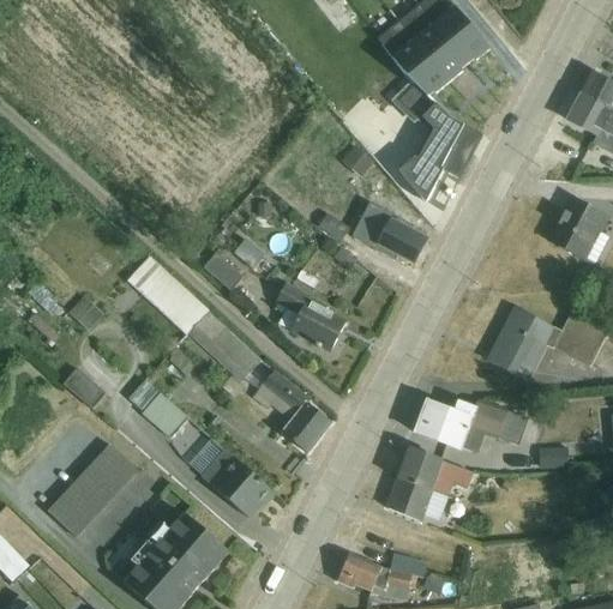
[(376,0),(367,6),(397,52),(421,35),(397,0),(376,0)]
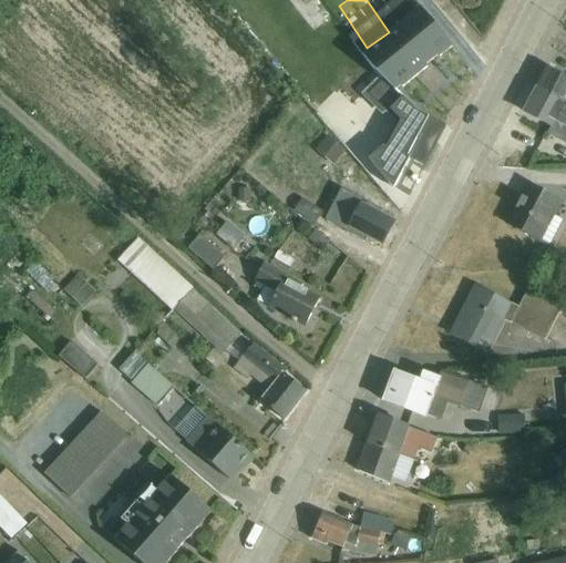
[(565,74),(546,64),(535,85),(565,101),(565,74)]
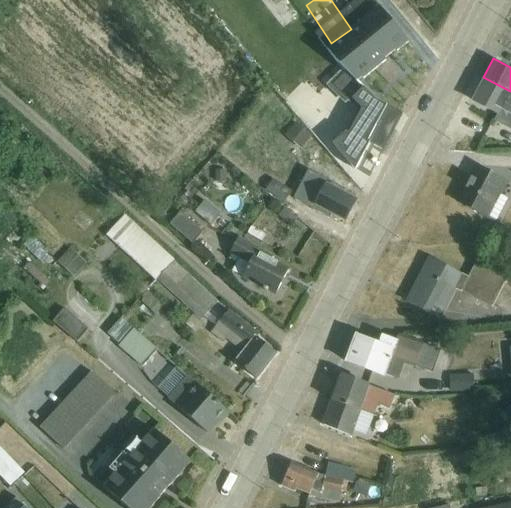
[(340,68),(326,82),(345,101),(347,98),(356,107),(345,130),(331,141),(354,168),(369,140),(382,148),(401,112),(374,97),(345,68),(342,71),(340,68)]
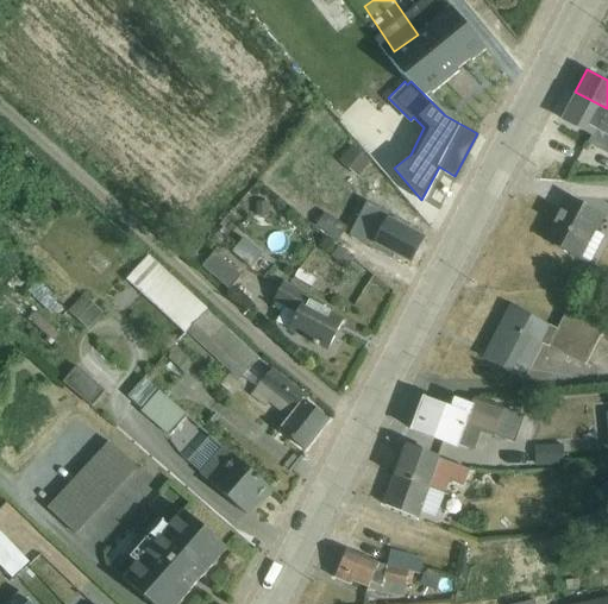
[(605,134),(607,136),(607,108),(575,92),(562,118),(601,138),(605,134)]
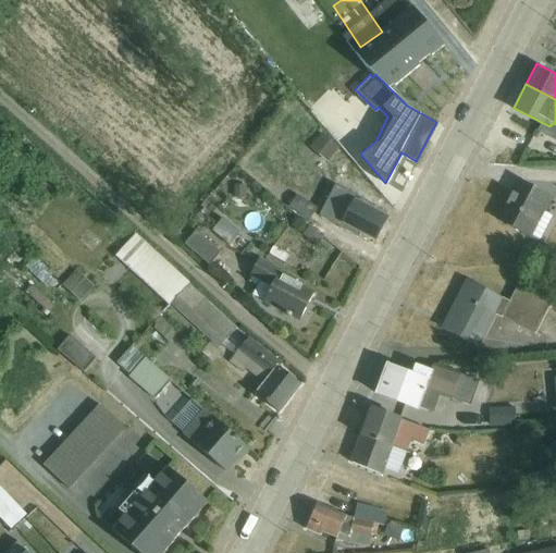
[(340,147),(322,130),(309,145),(328,160),(340,147)]
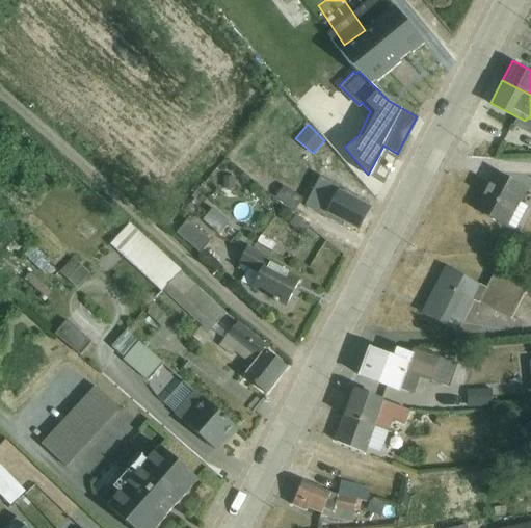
[(528,204),(521,201),(527,188),(496,172),(476,209),(507,225),(507,223),(514,228),(528,204)]
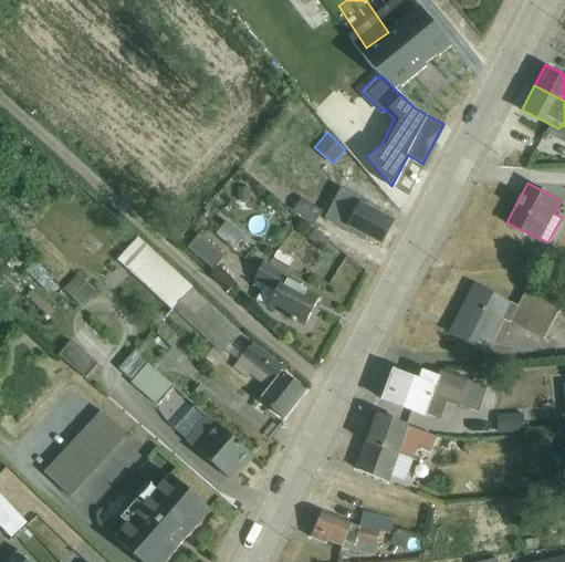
[(363,199),(364,197),(339,184),(326,209),(349,220),(347,222),(344,227),(364,237),(365,233),(382,241),(393,220),(377,211),(379,207),(363,199)]
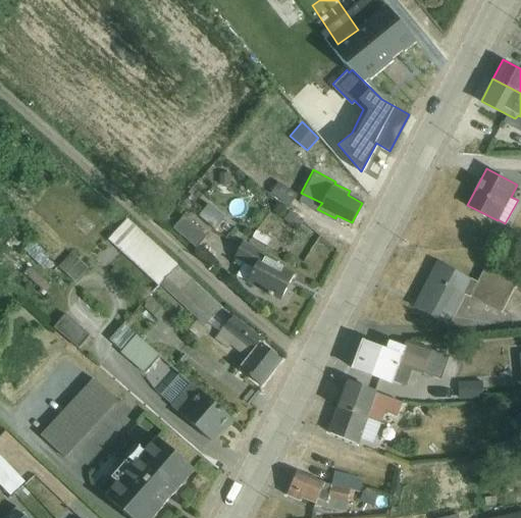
[(236,184),(236,170),(218,171),(218,184),(236,184)]
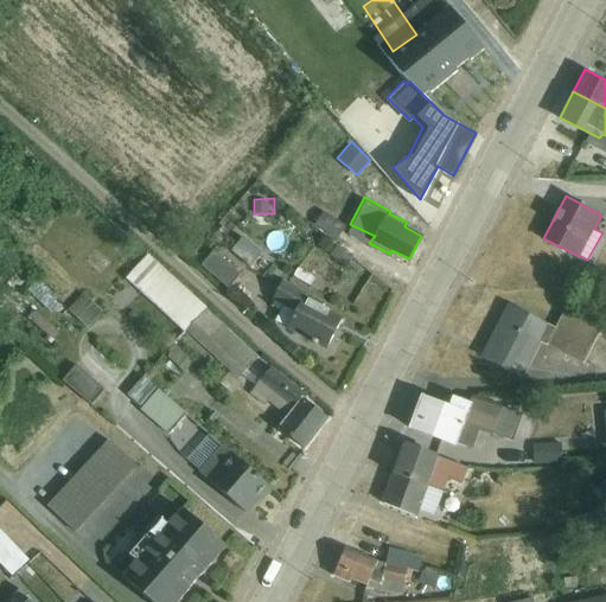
[(345,223),(323,209),(314,223),(336,237),(345,223)]
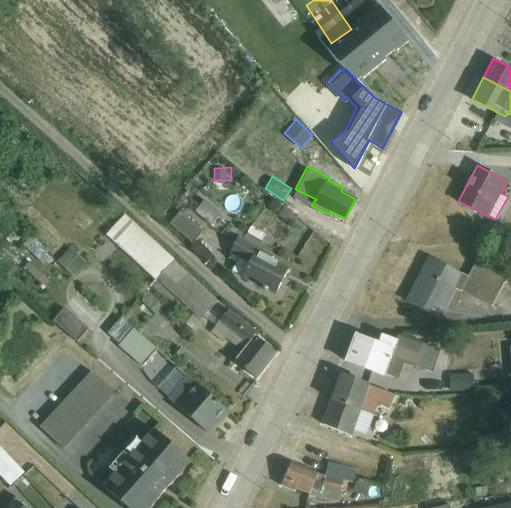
[(169,222),(192,242),(203,230),(180,210),(169,222)]
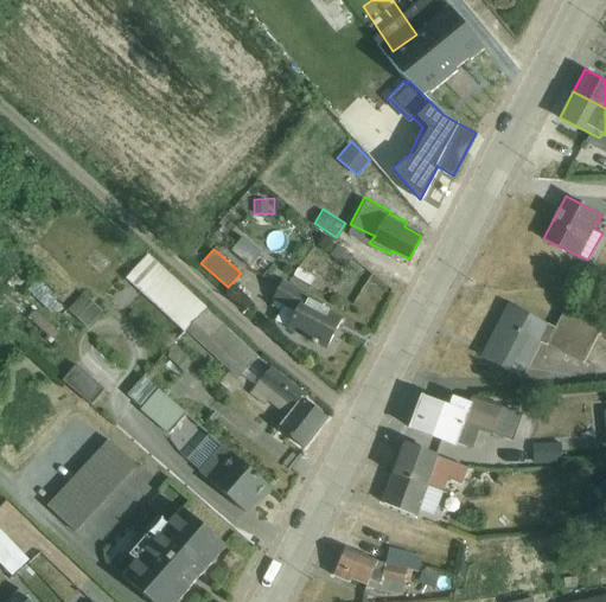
[(185,328),(204,307),(147,254),(127,277),(184,330),(185,328)]
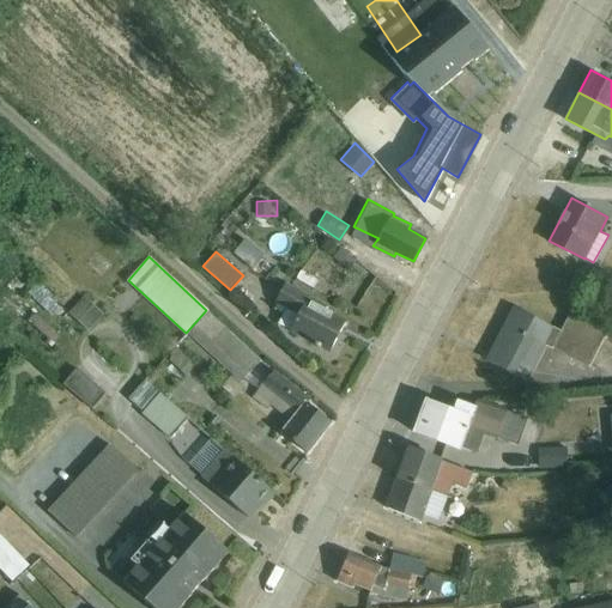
[(321,346),(328,350),(344,320),(323,309),(326,305),(284,284),(276,299),(286,305),(277,322),(314,342),(314,344),(320,347),(321,346)]
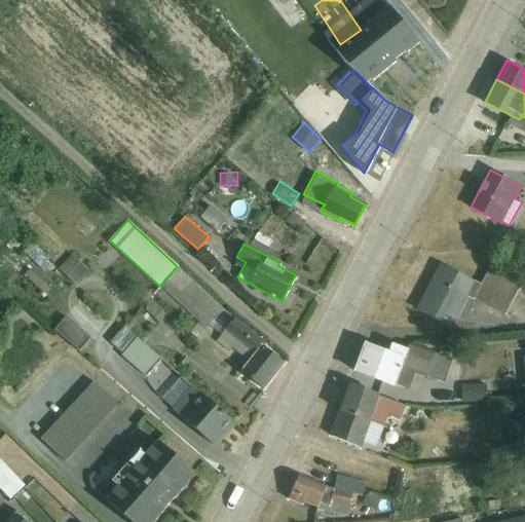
[(69,262),(61,271),(74,284),(87,268),(70,253),(65,259),(69,262)]
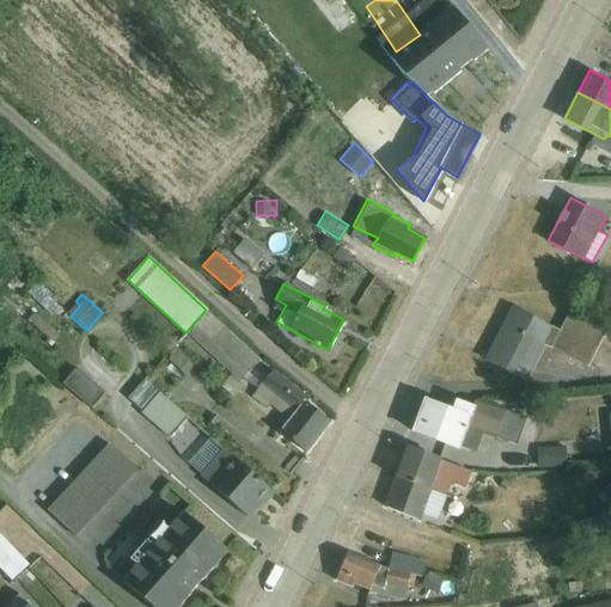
[(605,331),(568,311),(558,330),(513,307),(487,357),(526,378),(544,343),(550,347),(551,345),(588,365),(605,331)]
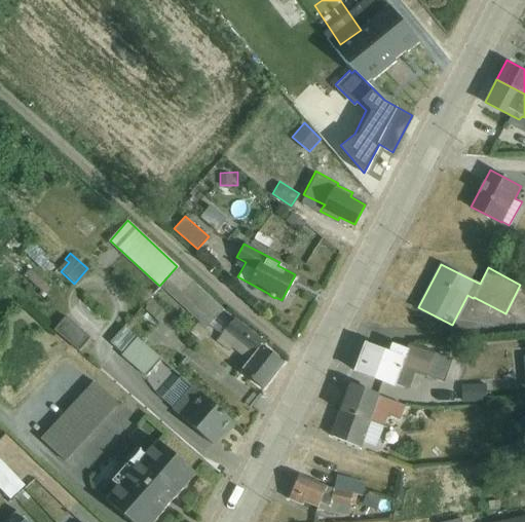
[(177,266),(160,285),(207,326),(209,323),(212,327),(220,333),(216,339),(228,349),(231,345),(249,359),(240,370),(263,387),(284,361),(263,344),(265,341),(234,317),(226,328),(214,319),(223,308),(177,266)]
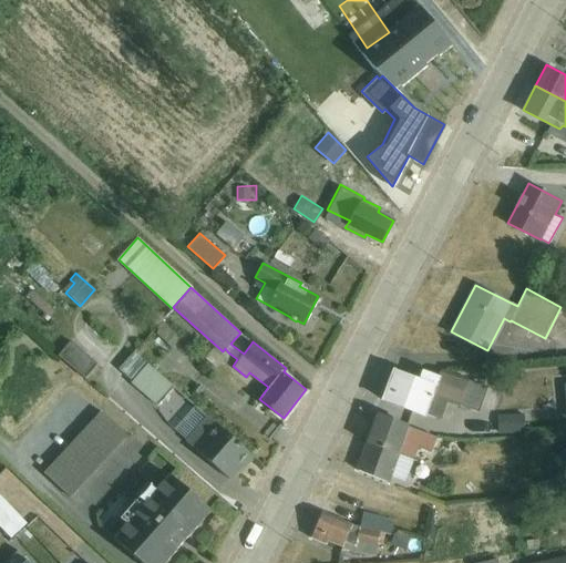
[(171,346),(179,336),(163,319),(157,326),(162,330),(158,334),(171,346)]
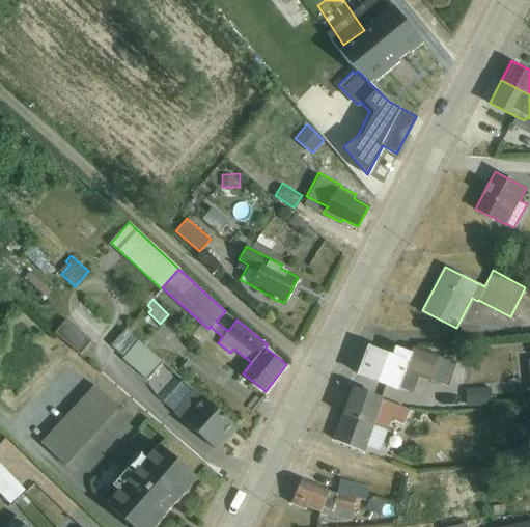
[(54,331),(79,352),(90,339),(65,317),(54,331)]
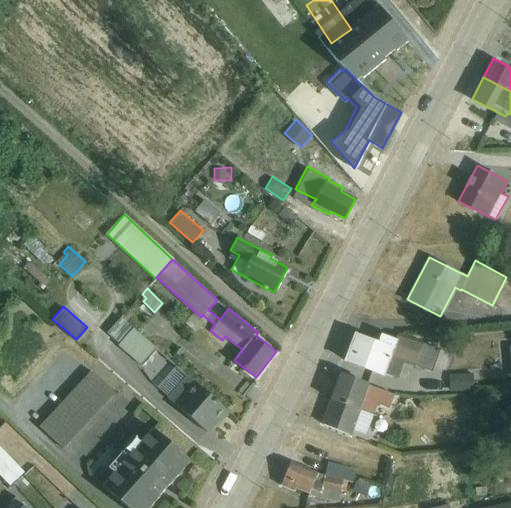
[(193,312),(184,322),(194,330),(202,320),(193,312)]
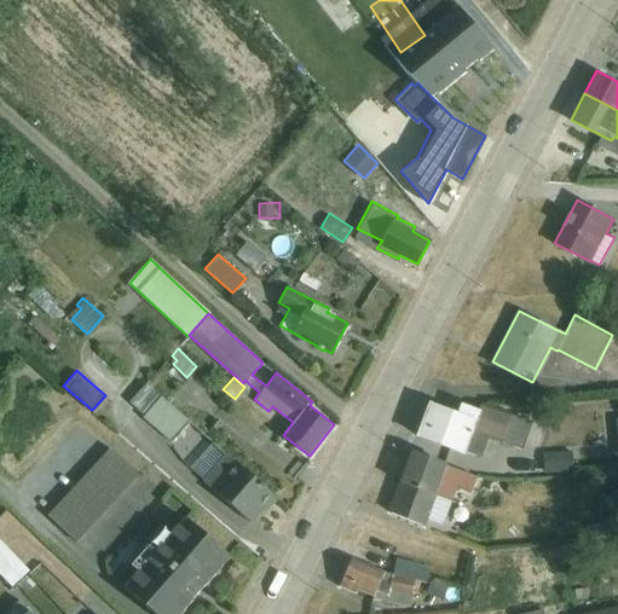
[(189,421),(160,395),(143,416),(171,440),(189,421)]
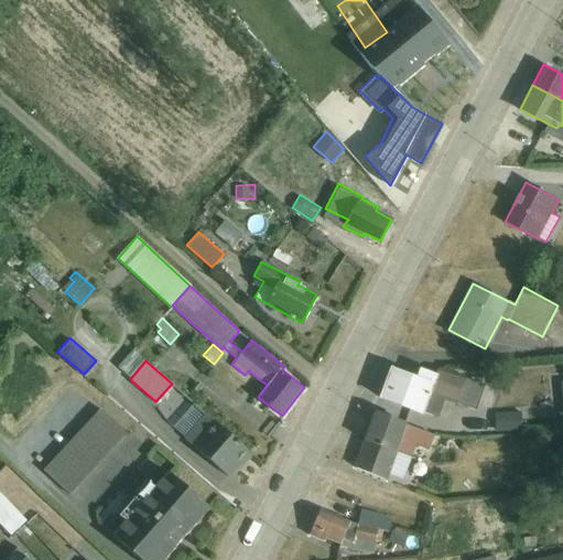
[(444,398),(456,402),(457,401),(476,408),(484,383),(437,366),(435,373),(420,367),(417,377),(392,368),(381,397),(423,412),(425,408),(439,413),(444,398)]
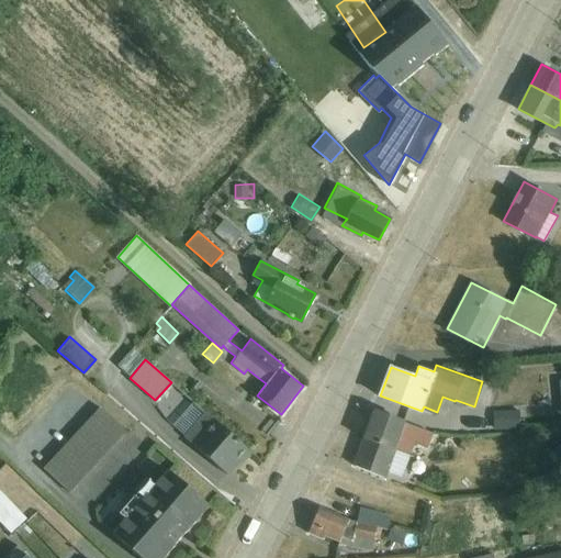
[(192,400),(171,424),(183,435),(205,411),(192,400)]
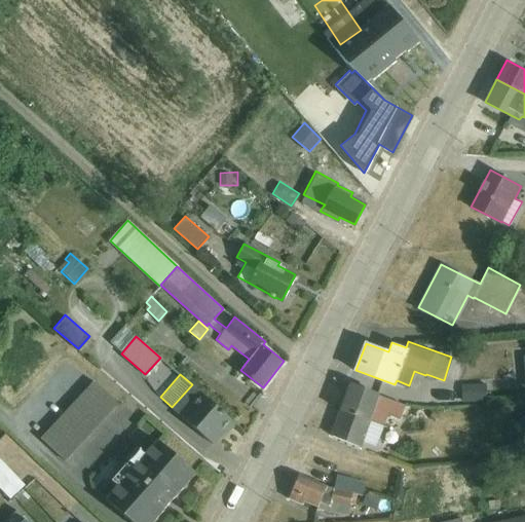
[(40,437),(65,459),(118,402),(94,379),(40,437)]
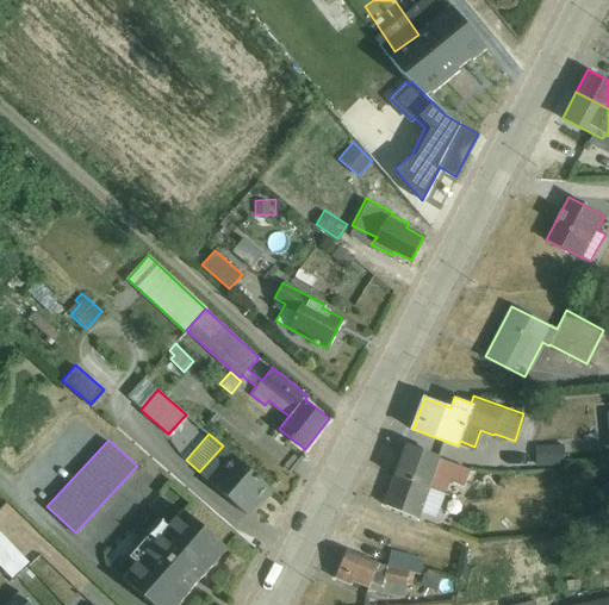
[(563,443),(534,444),(535,465),(564,463),(563,443)]
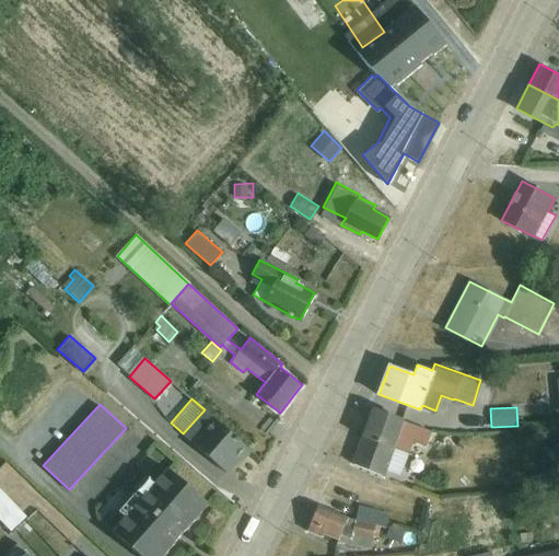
[(386,468),(402,474),(409,452),(408,452),(412,440),(426,444),(431,430),(373,408),(352,463),(384,475),(386,468)]
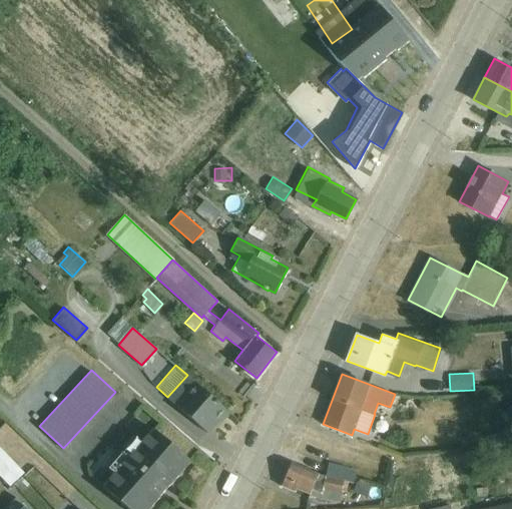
[(206,432),(226,409),(187,375),(167,397),(206,432)]
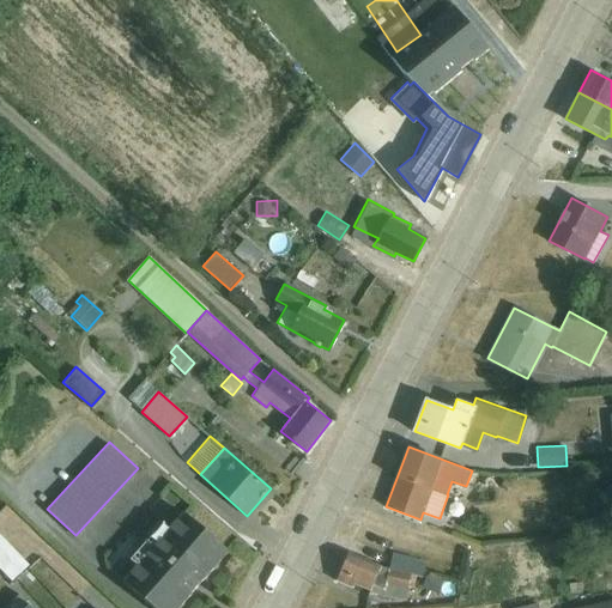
[(611,490),(611,478),(610,472),(595,476),(603,493),(611,490)]
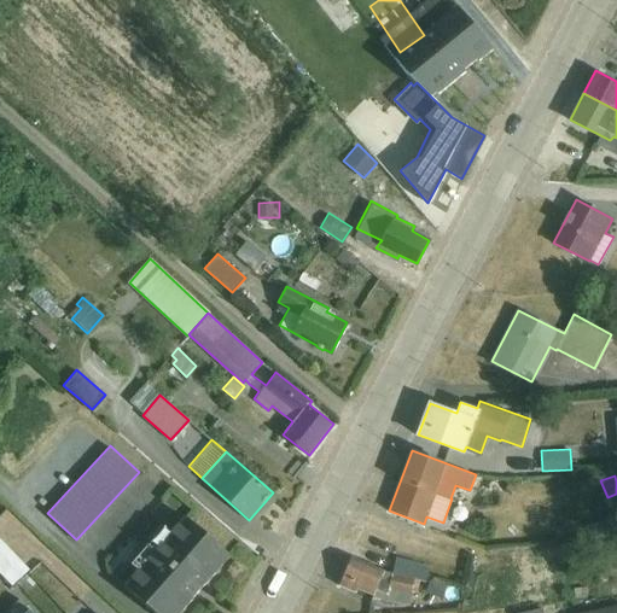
[(138,568),(124,584),(155,612),(178,612),(192,597),(197,590),(205,582),(230,555),(185,515),(170,531),(164,526),(161,523),(128,560),(132,564),(138,568)]
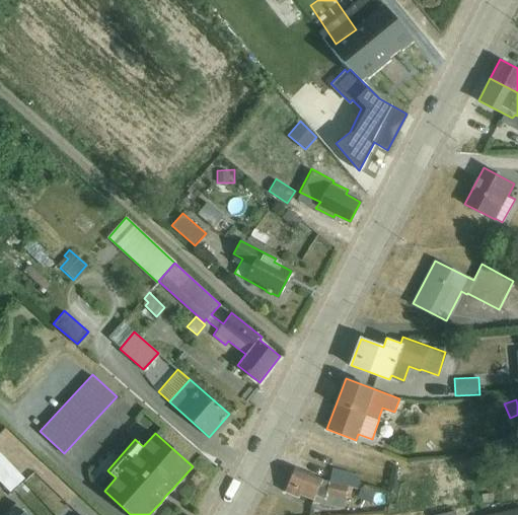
[(0,482),(9,492),(23,477),(0,452),(0,482)]
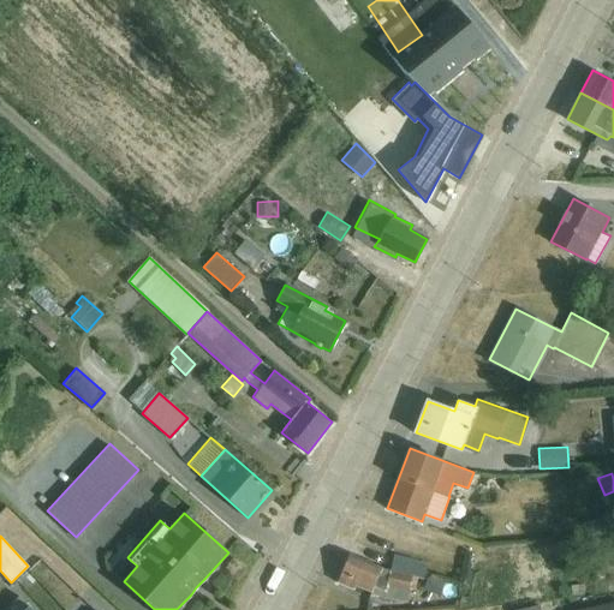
[(417,576),(424,578),(428,561),(415,558),(416,557),(393,552),(389,568),(382,567),(350,554),(338,582),(352,588),(355,584),(370,591),(383,597),(406,600),(409,586),(415,587),(417,576)]
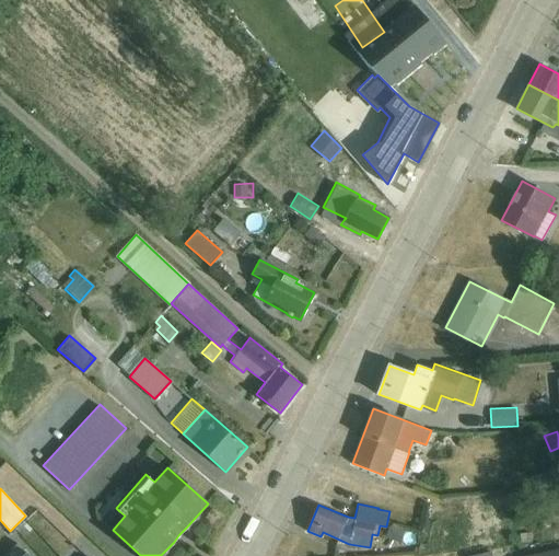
[(28,555),(18,543),(1,555),(28,555)]
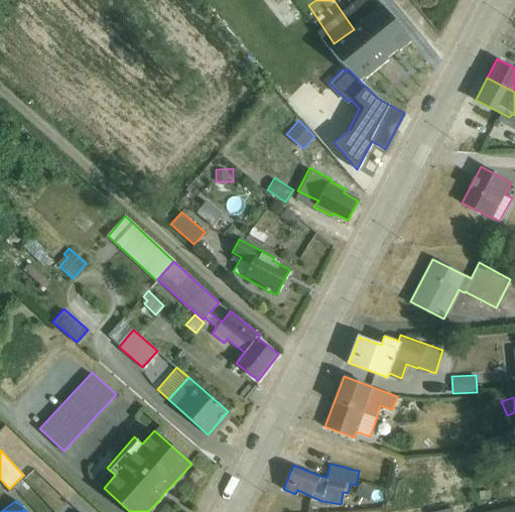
[(514,511),(514,503),(480,511),(514,511)]
